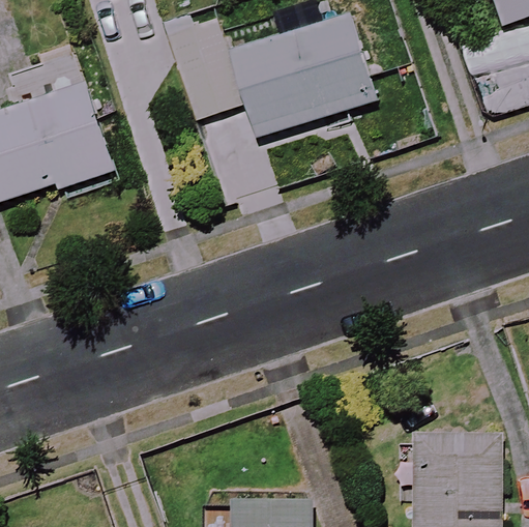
[(528,17),(528,0),(494,0),(503,26),(528,17)]
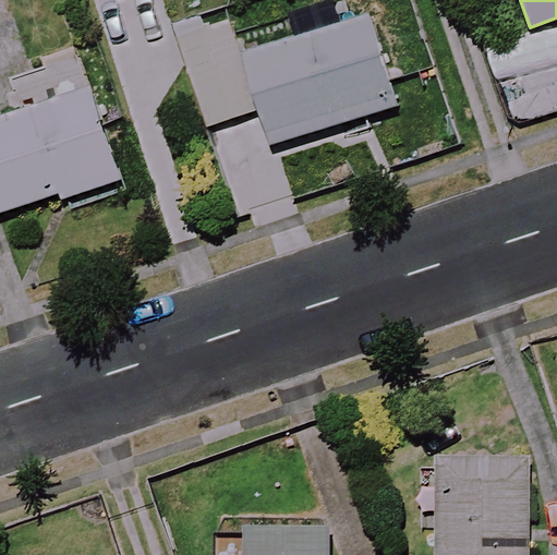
[(397,106),(370,15),(239,56),(228,20),(179,35),(207,125),(259,109),(270,145),(397,106)]
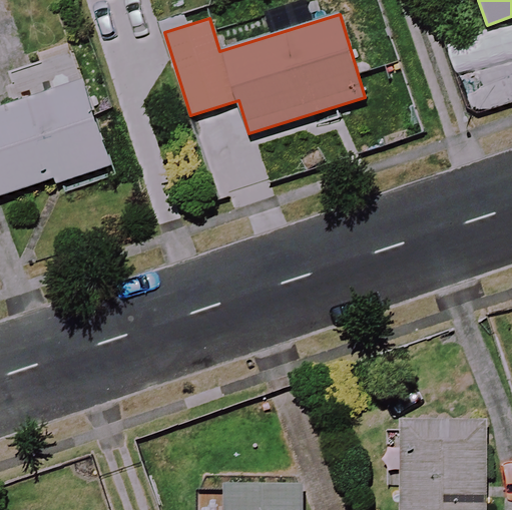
[(0,194),(109,162),(85,81),(0,107),(0,194)]
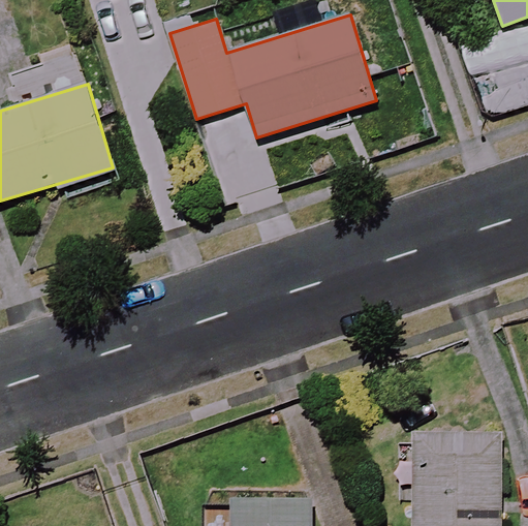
[(499,525),(501,429),(405,428),(404,500),(411,500),(410,525),(499,525)]
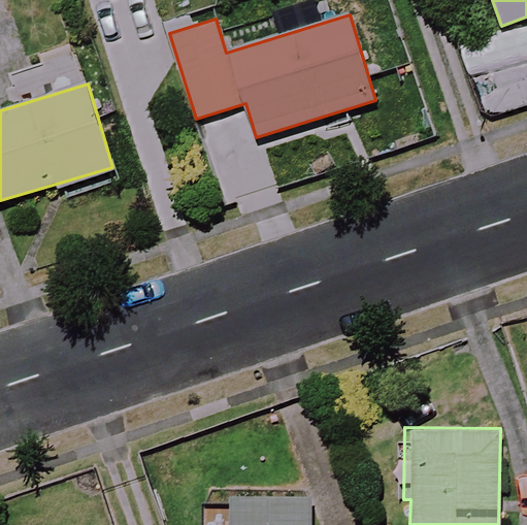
[(310,524),(311,495),(226,495),(226,524),(310,524)]
